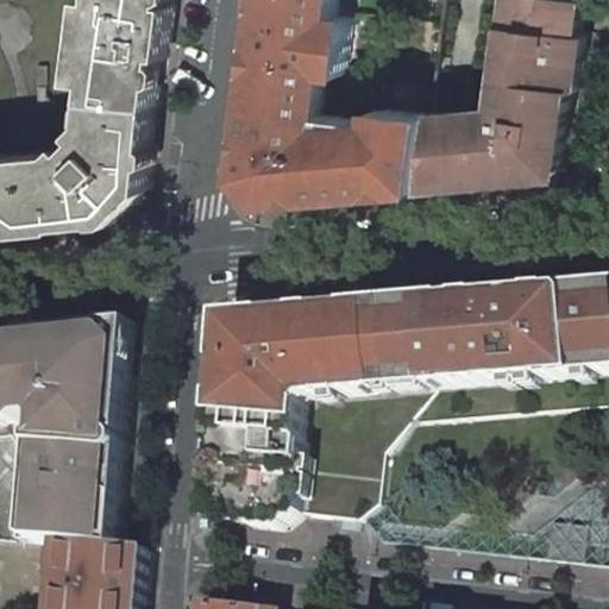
[(163,104),(175,0),(104,0),(93,79),(99,80),(96,96),(104,98),(163,104)]
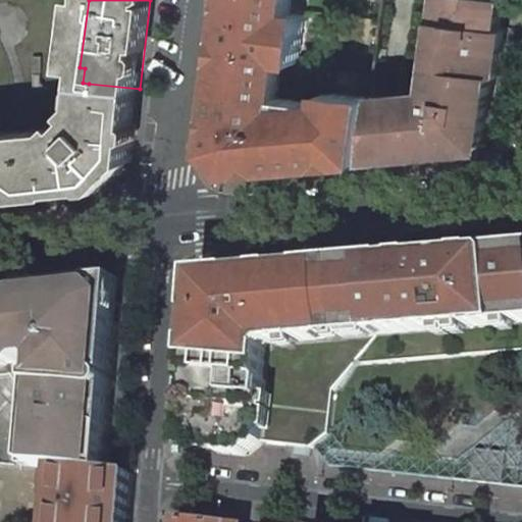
[(280,98),(285,60),(302,63),(308,14),(296,12),(296,0),(232,0),(231,10),(241,11),(239,30),(229,28),(221,90),(233,92),(280,98)]
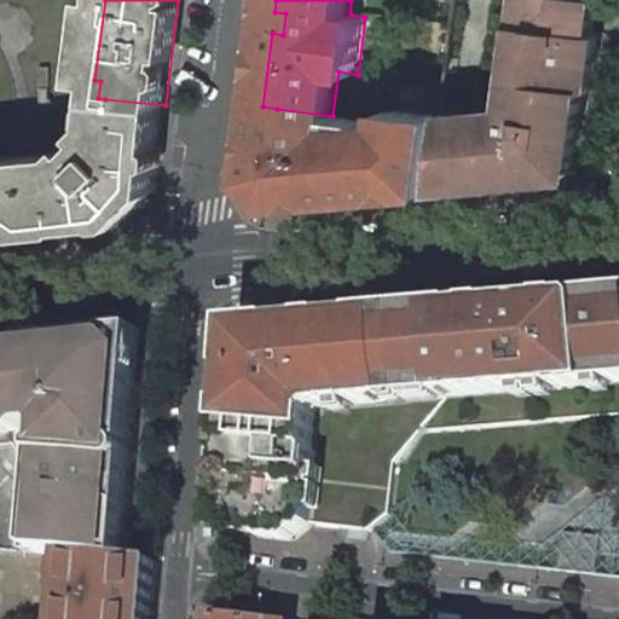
[(583,90),(590,90),(596,35),(589,34),(594,0),(520,0),(505,110),(441,117),(432,191),(557,180),(557,173),(566,163),(574,165),(583,90)]
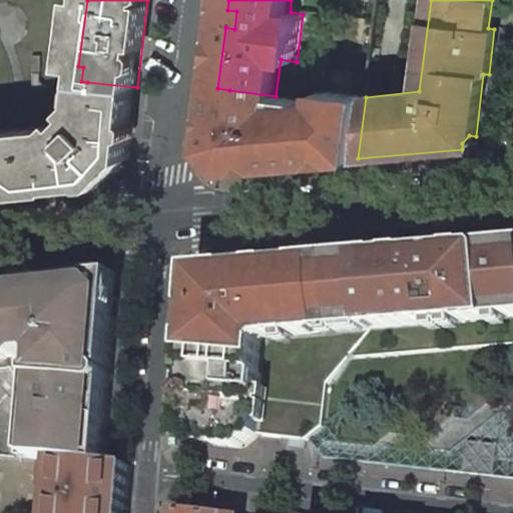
[(227,10),(225,27),(234,29),(236,11),(227,10)]
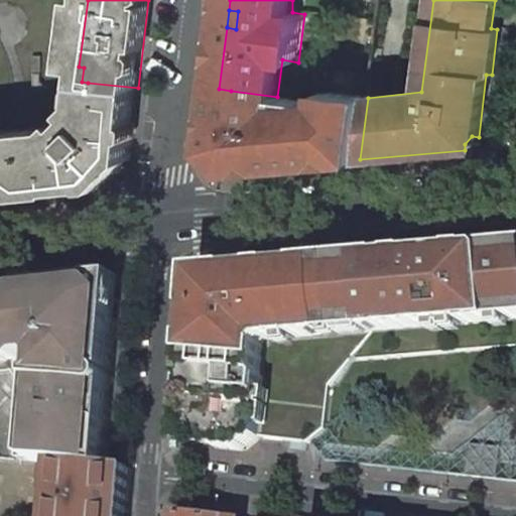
[(45,75),(47,57),(39,56),(36,76),(45,75)]
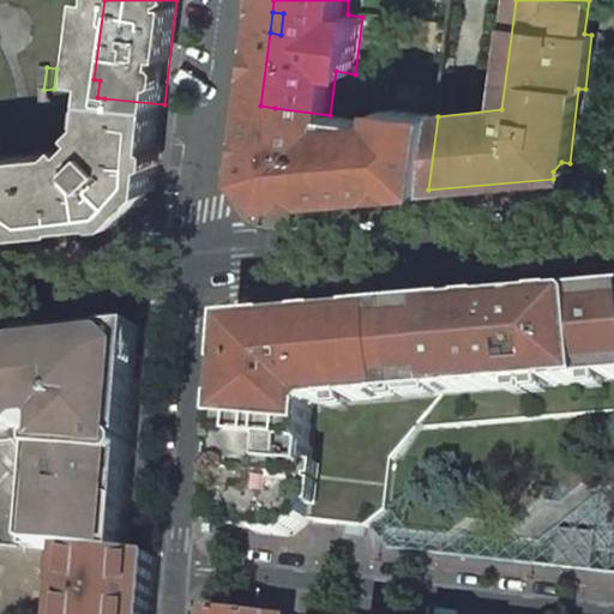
[(43,90),(41,109),(43,110),(52,112),(59,104),(53,95),(54,89),(43,90)]
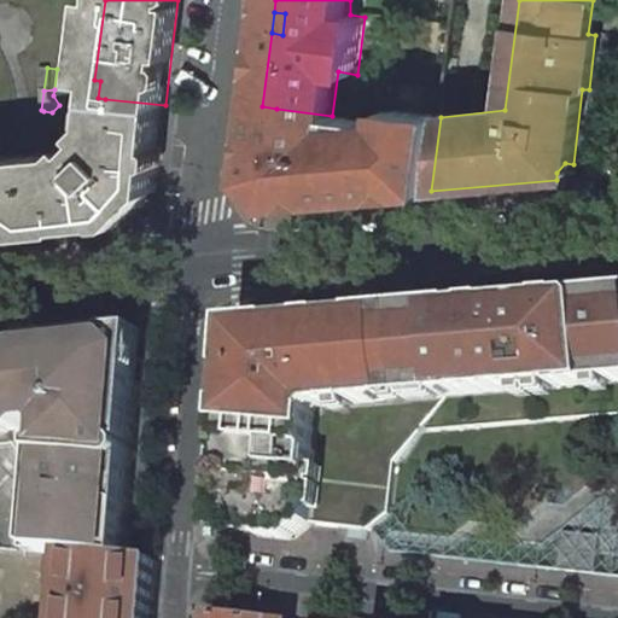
[(98,98),(94,123),(83,133),(89,139),(91,138),(100,127),(103,117),(105,99),(98,98)]
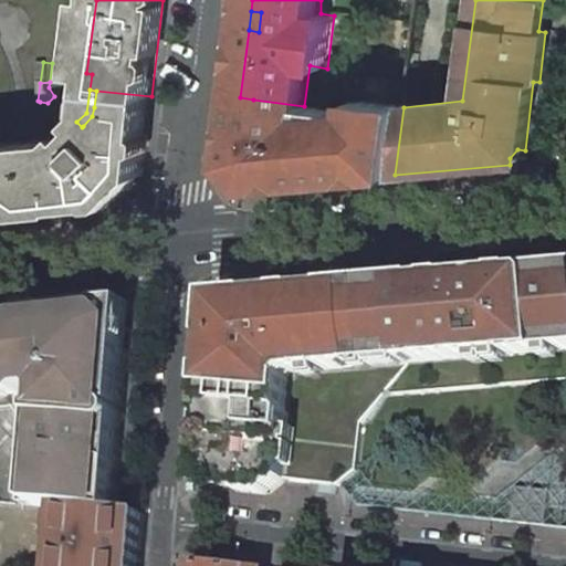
[(113,132),(146,135),(147,136),(149,113),(152,96),(96,91),(94,107),(92,116),(83,126),(102,146),(112,147),(113,132)]
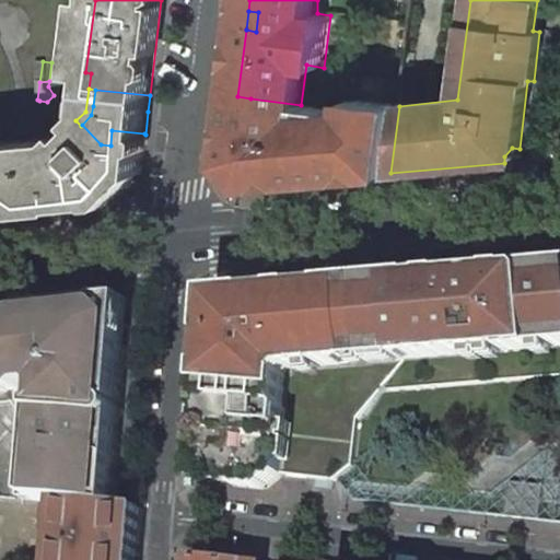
[(247,120),(251,98),(237,96),(235,119),(247,120)]
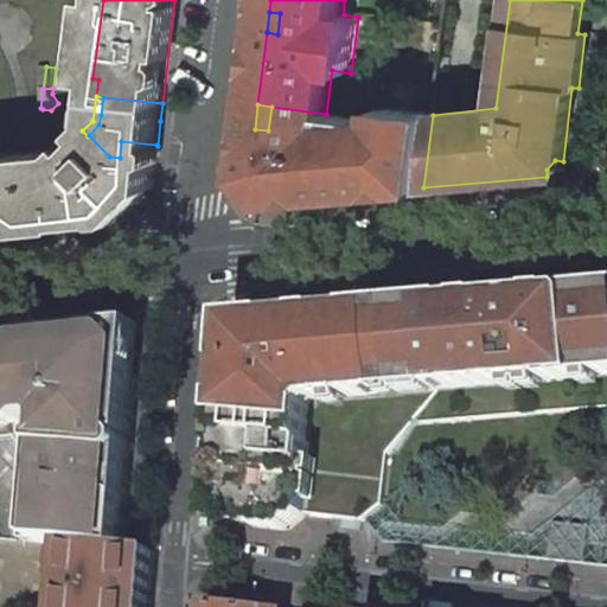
[(326,114),(272,107),(268,131),(255,129),(255,132),(250,165),(283,199),(423,187),(433,115),(384,109),(383,121),(326,114)]
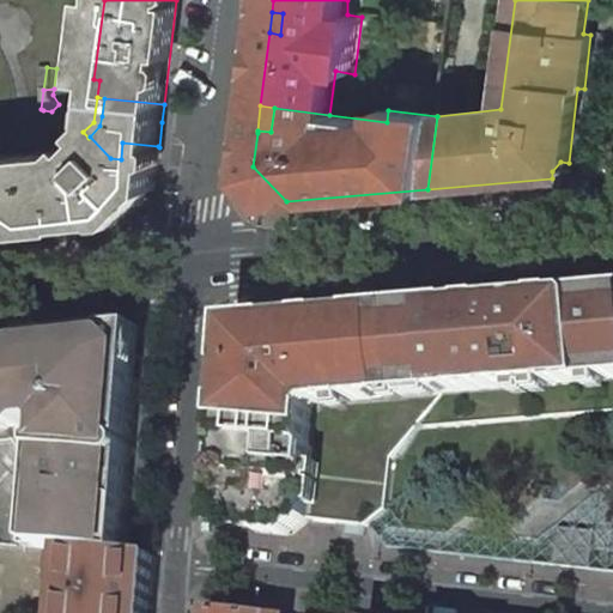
[(49,223),(120,216),(155,182),(159,147),(158,146),(122,143),(121,159),(110,158),(90,137),(89,138),(77,149),(68,156),(62,151),(0,156),(0,169),(44,173),(49,223)]
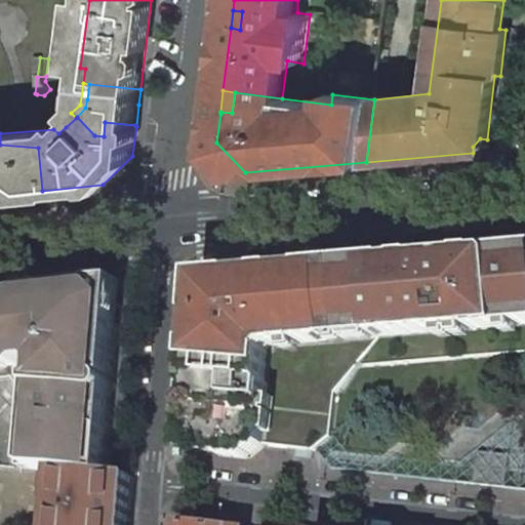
[(58,133),(66,127),(61,122),(53,129),(58,133)]
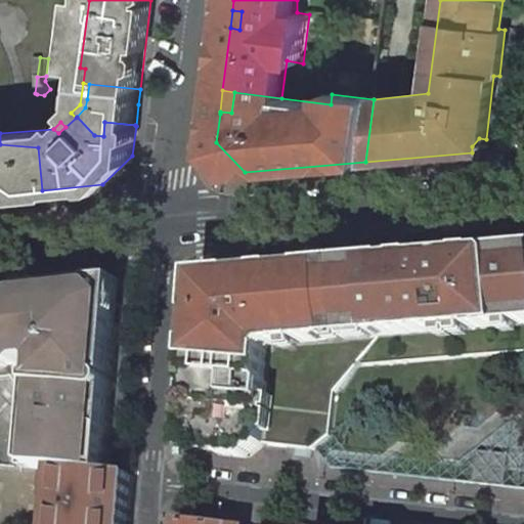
[(0,188),(5,193),(42,190),(38,147),(0,144),(0,188)]
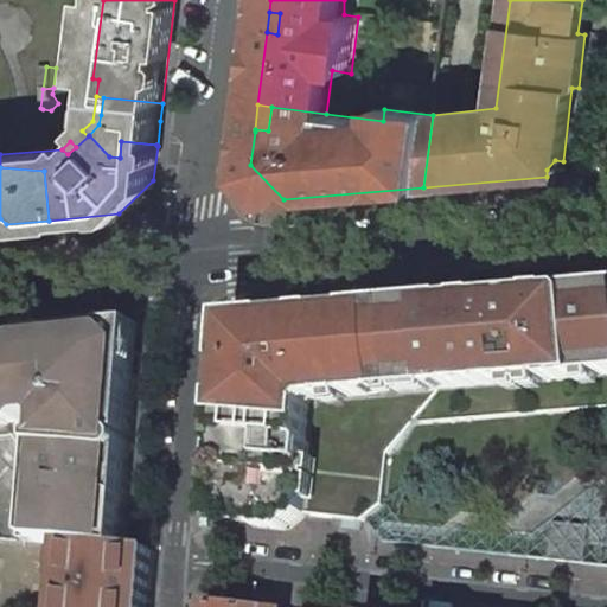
[(414,423),(606,407),(606,294),(580,298),(575,293),(538,296),(529,296),(525,302),(508,304),(504,299),(457,302),(453,307),(436,308),(443,390),(441,390),(414,423)]
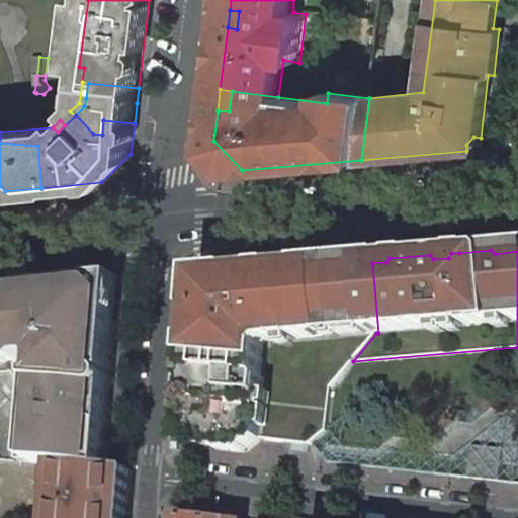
[(188,442),(213,445),(217,449),(245,452),(262,440),(310,444),(327,431),(331,389),(353,361),(376,333),(378,333),(372,263),(311,268),(308,265),(237,271),(234,274),(202,276),(199,309),(196,312),(192,363),(188,402),(187,414),(191,418),(188,442)]
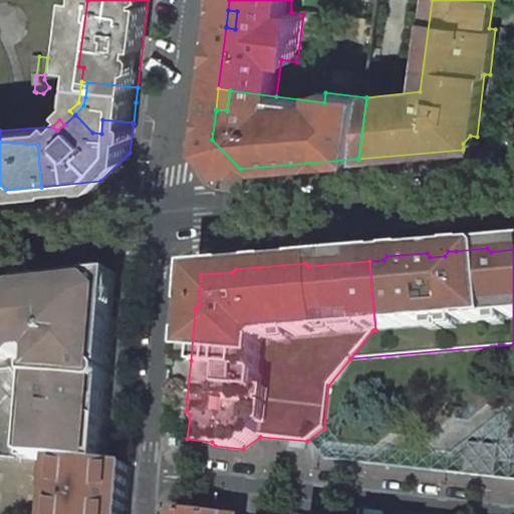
[(7,290),(0,292),(0,367),(1,367),(2,373),(3,377),(6,383),(12,393),(19,398),(28,402),(33,403),(38,403),(33,461),(59,463),(106,467),(118,321),(110,320),(111,302),(97,288),(81,291),(77,285),(72,282),(7,290)]
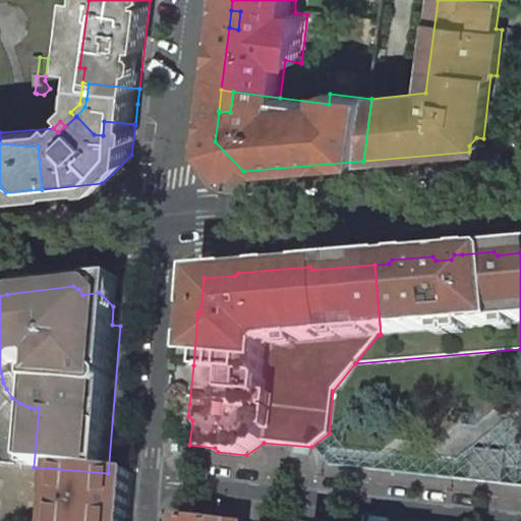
[(23,466),(34,467),(39,408),(34,408),(29,407),(23,466)]
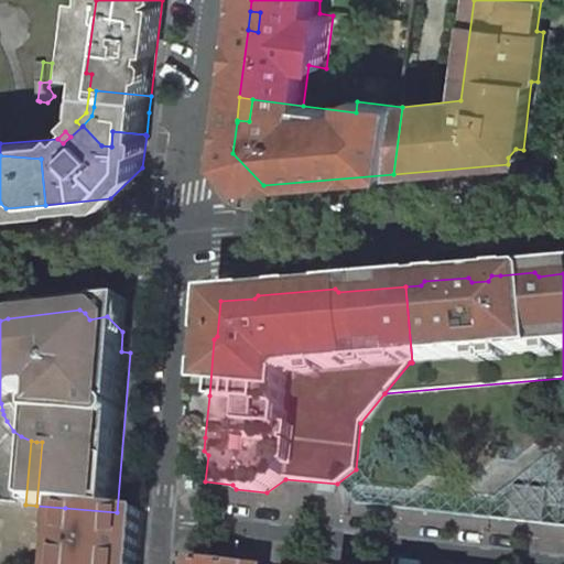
[(507,449),(494,448),(492,461),(506,463),(507,449)]
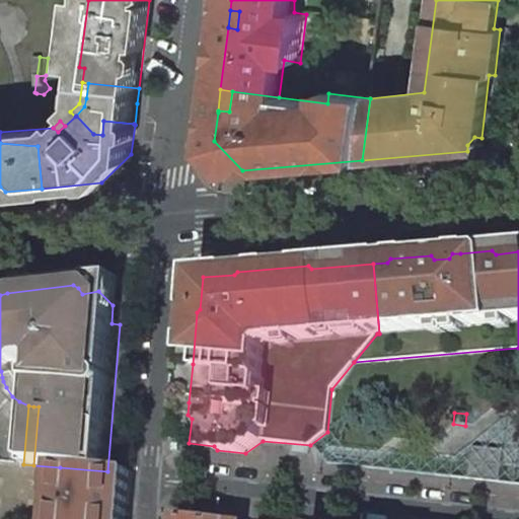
[(466,478),(499,482),(503,451),(470,447),(466,478)]
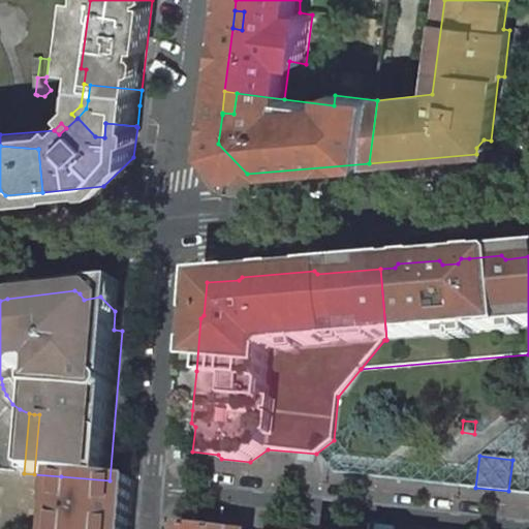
[(56,528),(131,528),(135,483),(110,480),(61,476),(59,501),(42,500),(40,522),(57,524),(56,528)]
